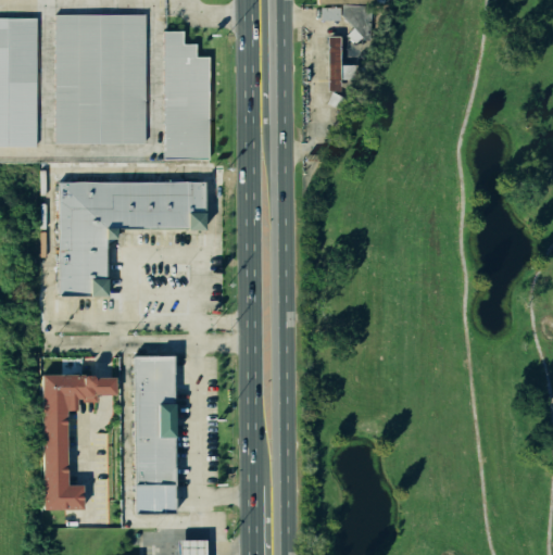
[(348,38),(360,38),(360,36),(375,37),(376,4),(349,3),(348,38)]
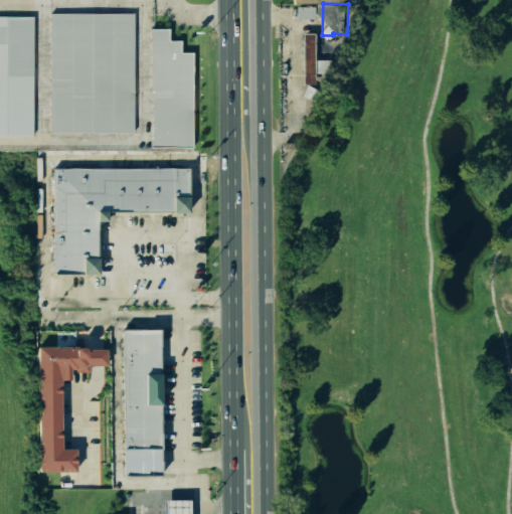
[(55,15),(136,15),(135,134),(54,133),(55,15)]
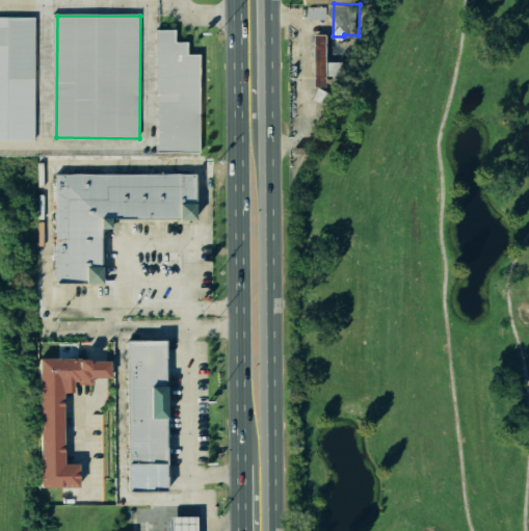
[(0,18),(35,19),(35,141),(0,140),(0,18)]
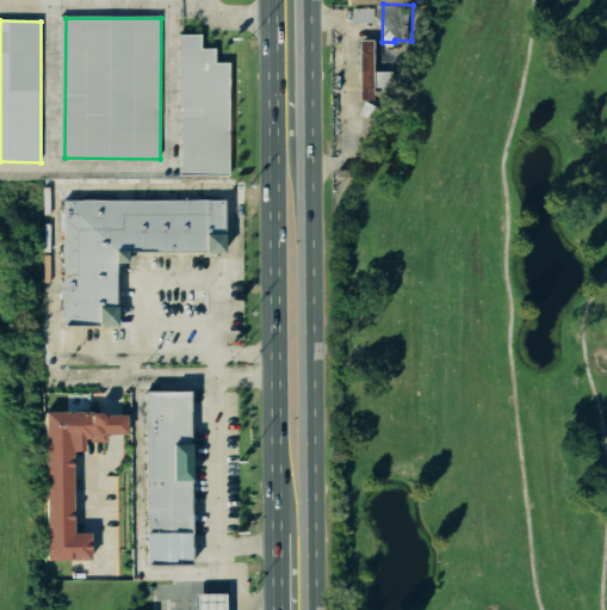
[(181,36),(202,35),(202,49),(215,49),(215,65),(229,65),(230,176),(183,177),(181,36)]
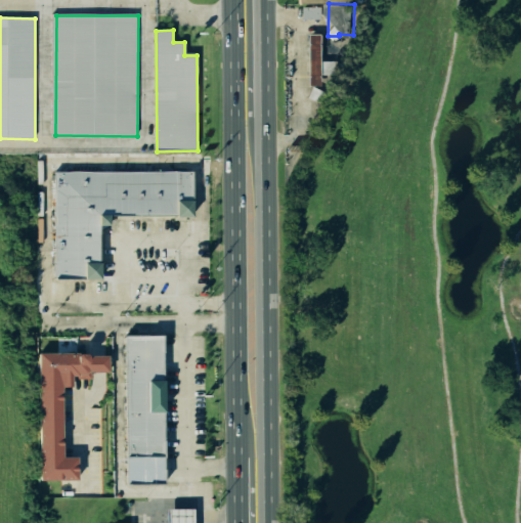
[(311,85),(326,84),(326,75),(339,74),(339,59),(323,60),(323,33),(310,33),(311,85)]
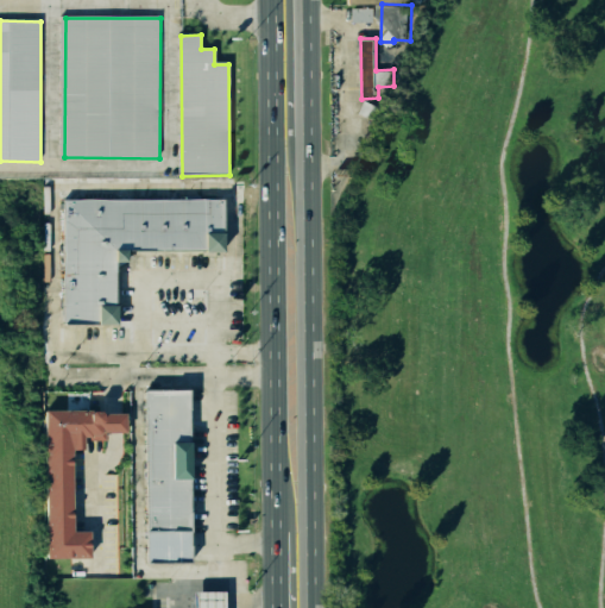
[(360,112),(376,118),(380,107),(366,100),(360,112)]
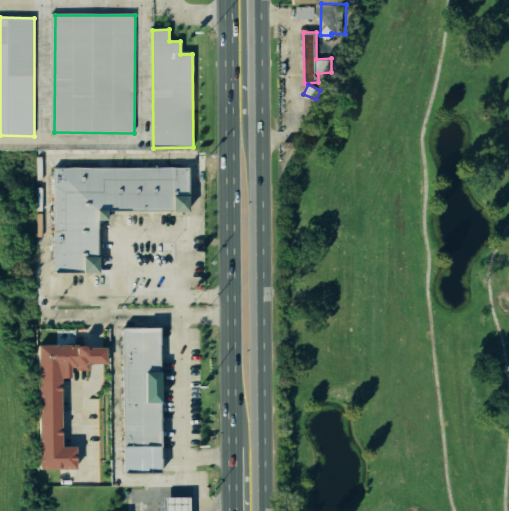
[(93,269),(93,211),(185,211),(185,168),(55,168),(55,269),(93,269)]
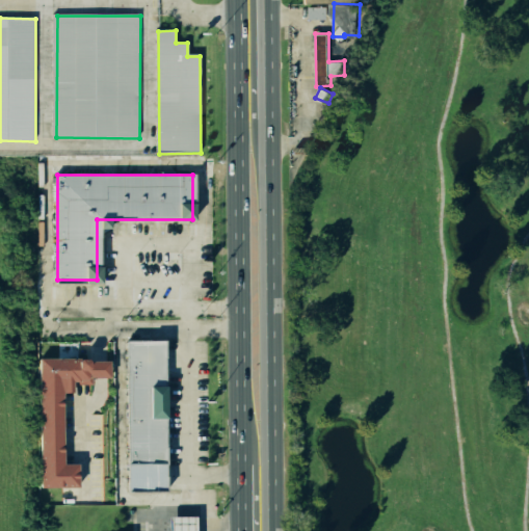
[(168,341),(131,340),(129,492),(167,492),(168,341)]
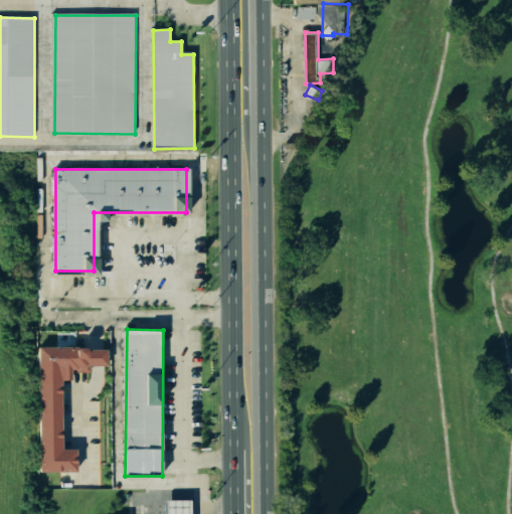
[(86,345),(40,346),(43,468),(78,471),(79,448),(64,448),(64,380),(73,378),(72,370),(90,371),(91,365),(109,364),(110,349),(89,348),(86,345)]
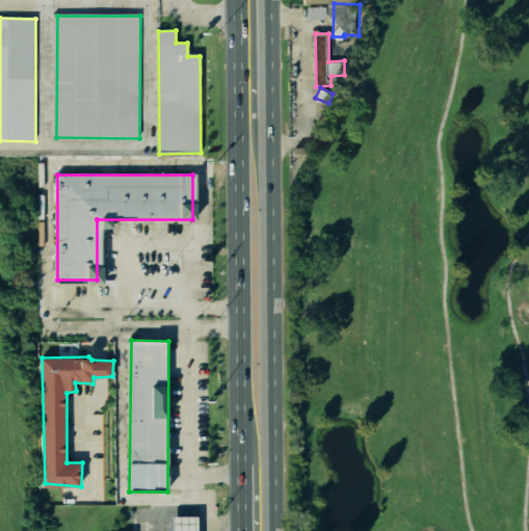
[(172,530),(199,530),(199,515),(172,515),(172,530)]
